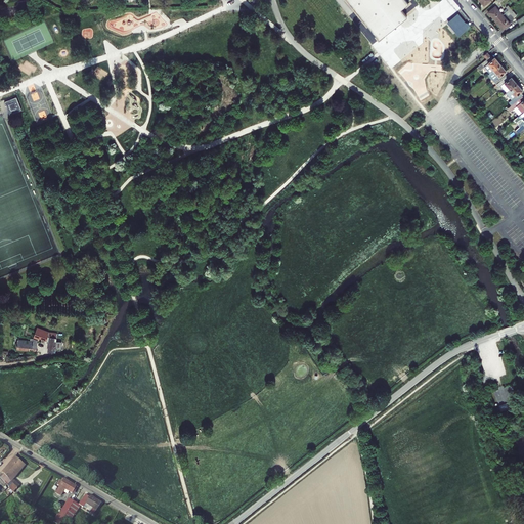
[(404,0),(345,0),(377,43),(407,18),(402,11),(409,5),(404,0)]
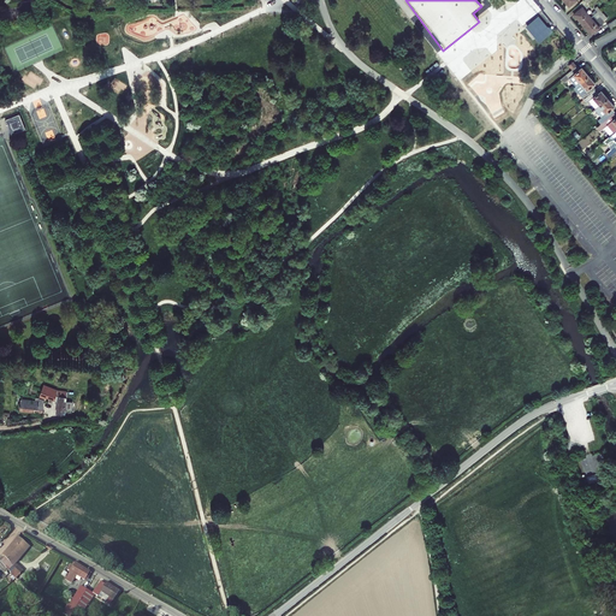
[(598,24),(606,16),(598,7),(590,16),(598,24)]
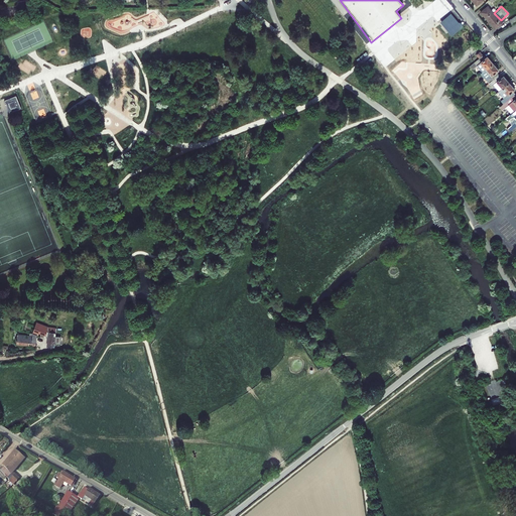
[(488,22),(495,16),(487,7),(480,12),(488,22)]
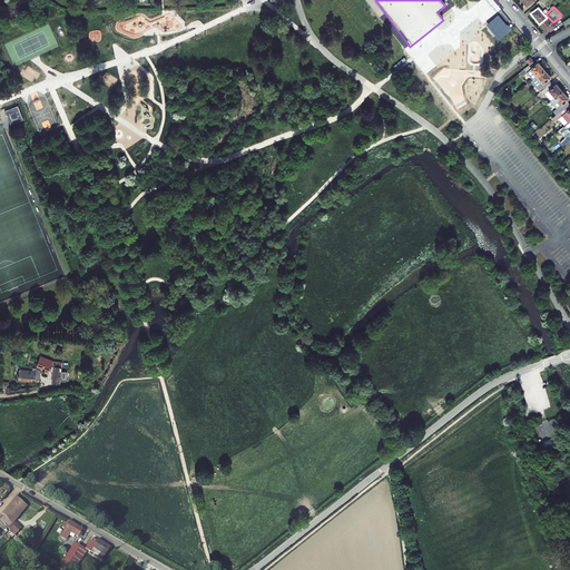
[(507,26),(498,16),(488,25),(500,38),(510,29),(509,27),(508,26),(507,26)]
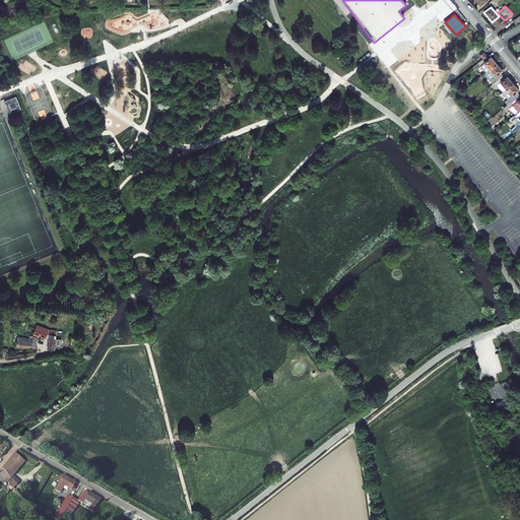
[(499,16),(492,22),(499,31),(506,25),(499,16)]
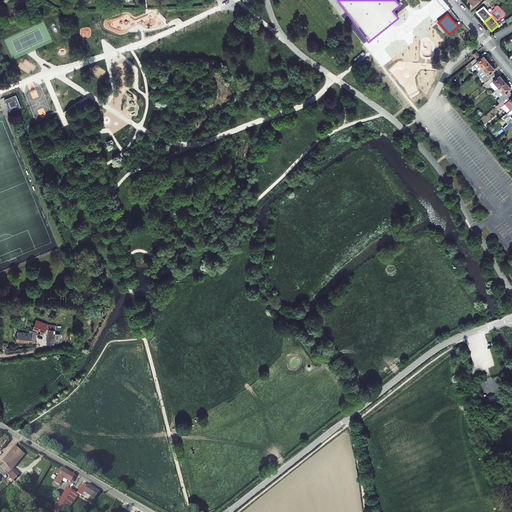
[(473,65),(479,71),(489,63),(484,56),(482,58),(479,55),(475,57),(467,65),(469,68),(473,65)]
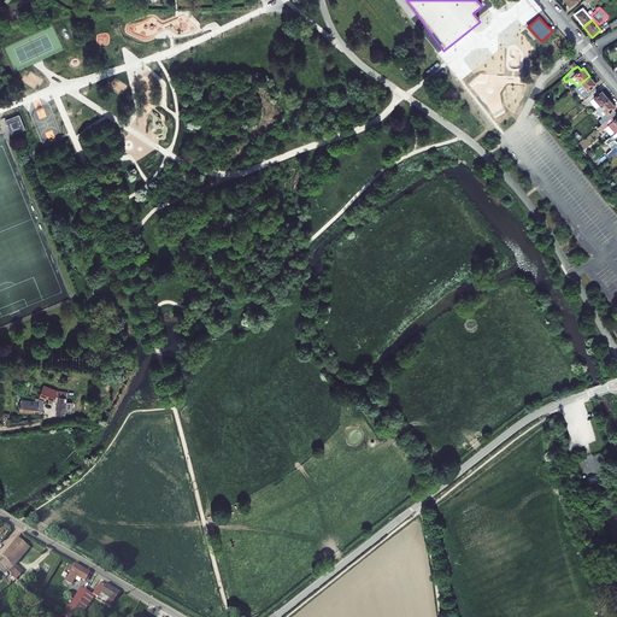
[(575,88),(585,99),(597,89),(594,86),(595,83),(589,76),(577,86),(575,88)]
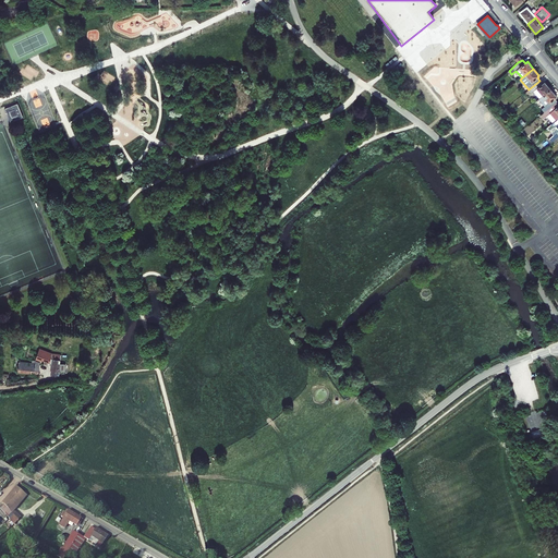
[(537,88),(544,96),(550,89),(545,82),(543,84),(540,81),(529,89),(532,93),(537,88)]
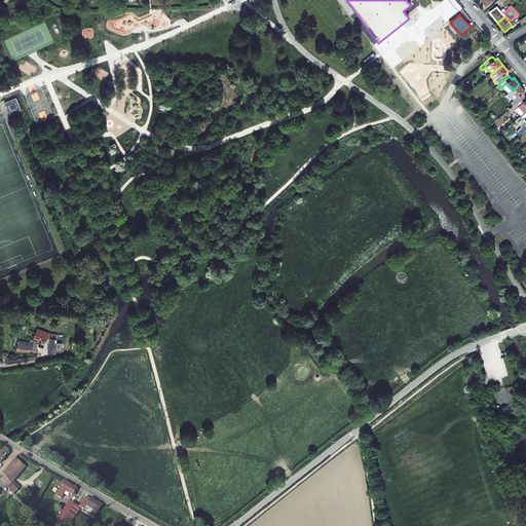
[(525,90),(519,84),(513,90),(509,94),(514,100),(512,103),(514,106),(525,96),(523,92),(525,90)]
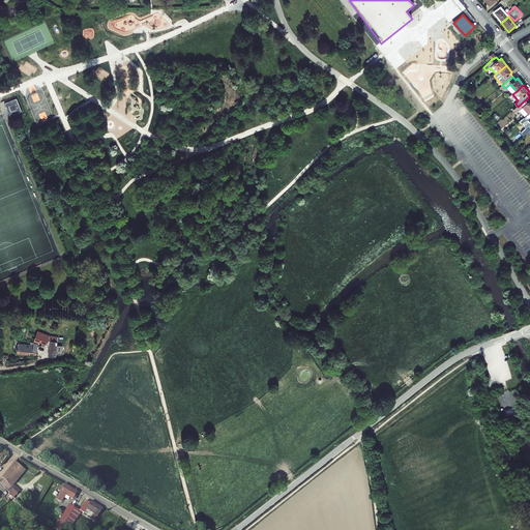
[(521,111),(526,117),(529,112),(529,96),(518,107),(513,110),(518,113),(521,111)]
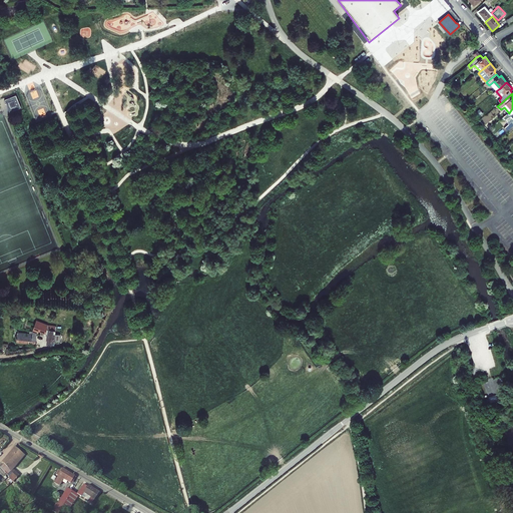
[(9,112),(21,107),(16,94),(4,99),(9,112)]
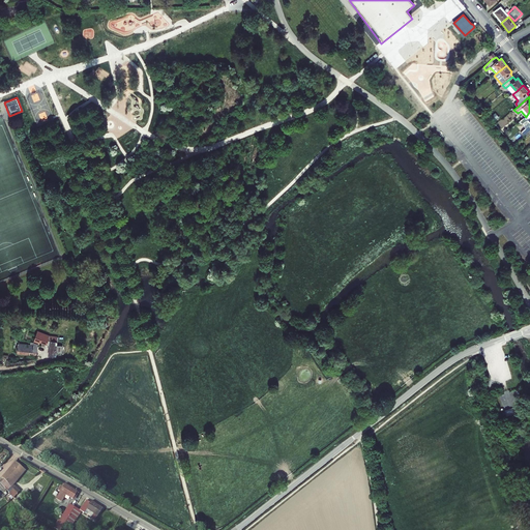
[(529,112),(526,117),(521,121),(526,128),(522,131),(525,135),(529,129),(529,112)]
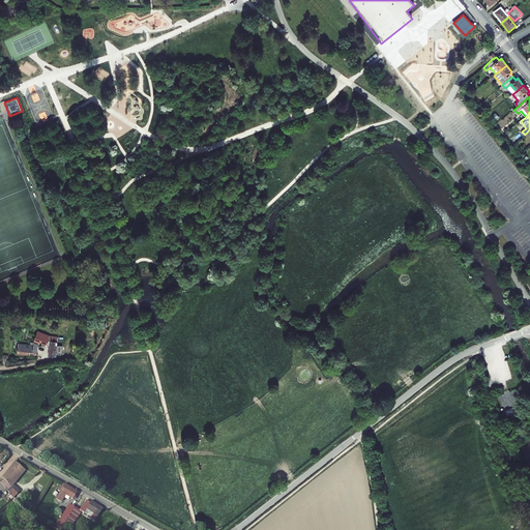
[(35,342),(39,343),(41,344),(42,342),(51,344),(52,343),(55,344),(56,356),(62,354),(61,342),(52,339),(53,336),(48,334),(48,336),(38,333),(35,342)]
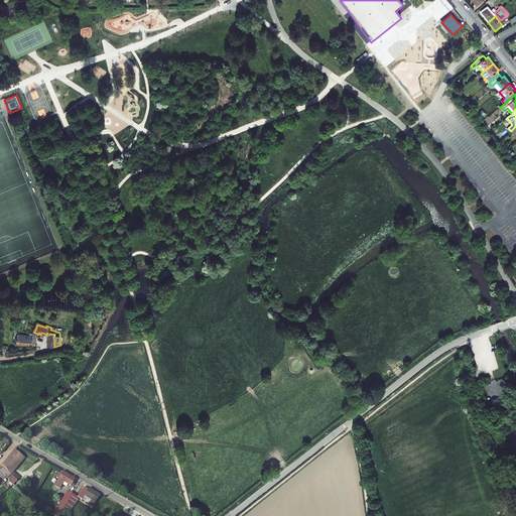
[(25,458),(15,449),(2,465),(12,476),(8,480),(13,485),(19,478),(13,472),(25,458)]
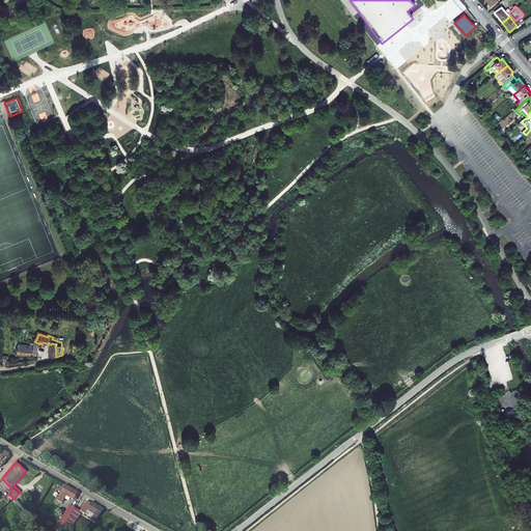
[(79,494),(64,485),(62,484),(58,492),(60,493),(57,500),(62,503),(65,496),(75,500),(79,494)]
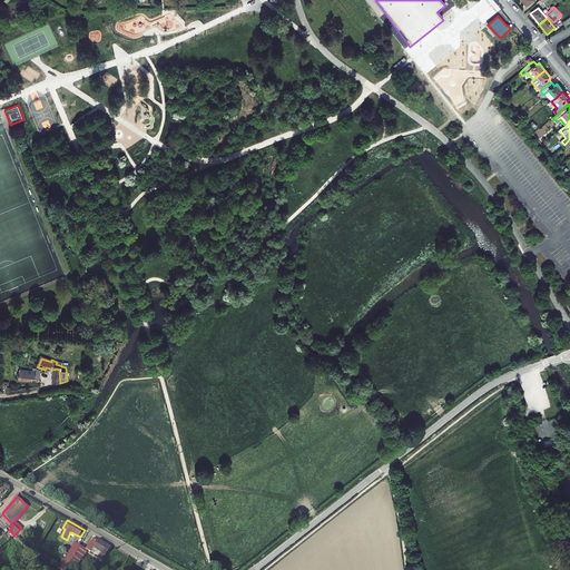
[(97,540),(94,538),(87,550),(88,551),(101,559),(110,547),(98,540),(97,540)]
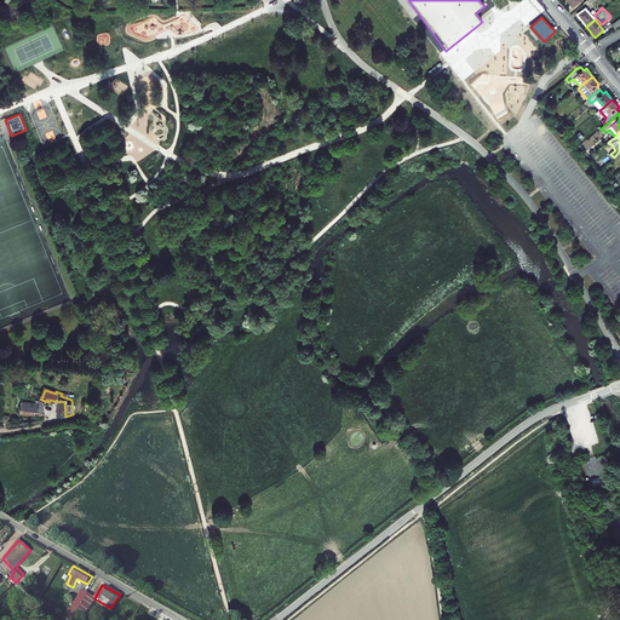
[(96,600),(95,598),(81,590),(70,609),(68,609),(64,618),(67,619),(70,619),(76,612),(82,615),(96,600)]
